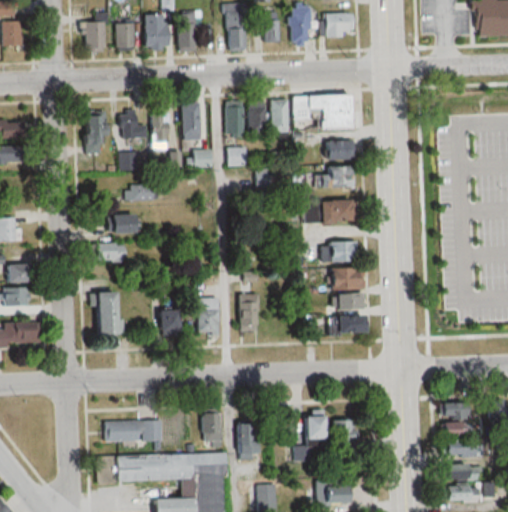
[(0,0),(0,15),(15,15),(15,1),(0,0)]
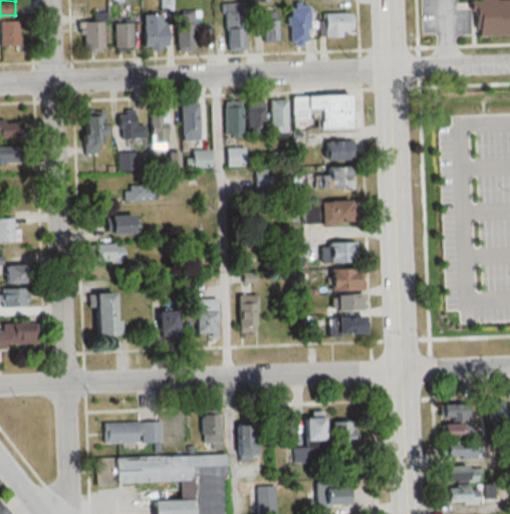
[(509,0),(474,0),(475,35),(509,34),(509,0)]
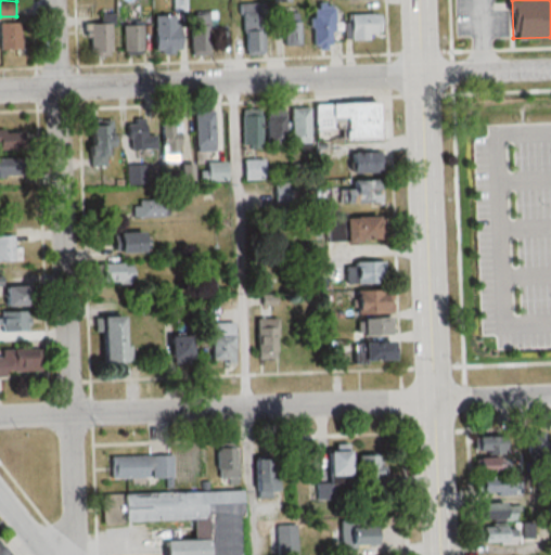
[(245,54),(269,54),(269,3),(245,3),(245,54)]
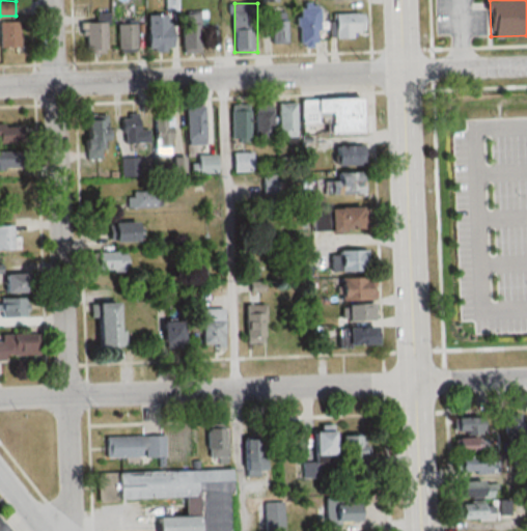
[(321,45),(321,6),(301,6),(301,45),(321,45)]
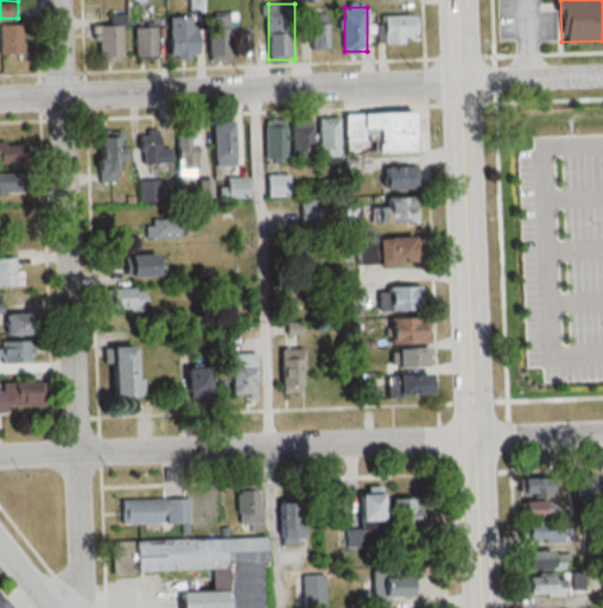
[(233,26),(240,26),(240,13),(211,13),(211,59),(233,59),(233,26)]
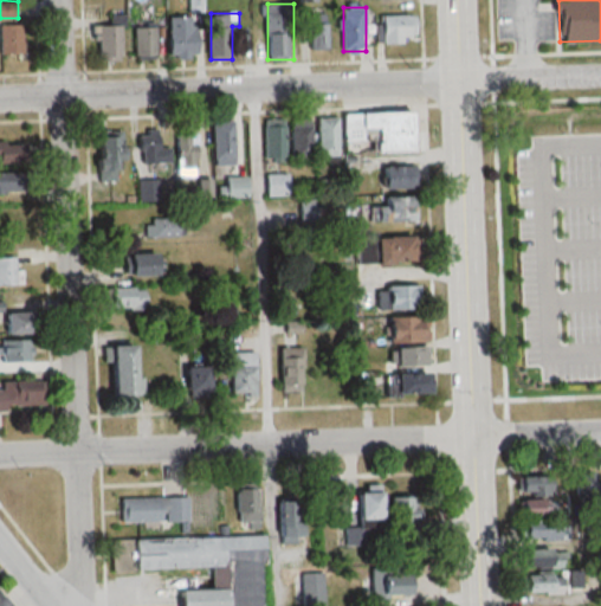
[(310,51),(330,51),(330,13),(310,13),(310,51)]
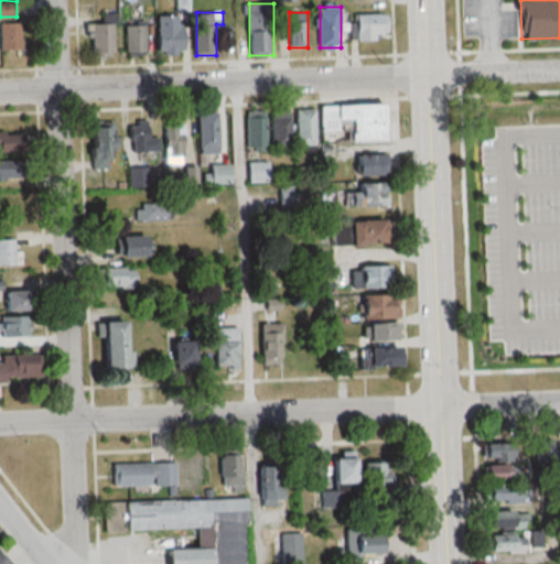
[(388,14),(357,14),(357,40),(388,40),(388,14)]
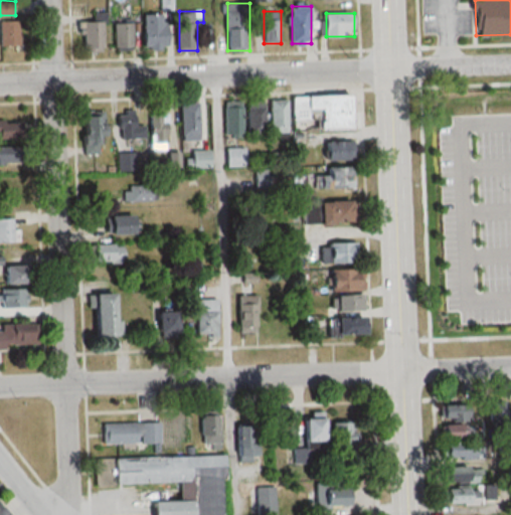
[(167,14),(146,14),(146,48),(167,48),(167,14)]
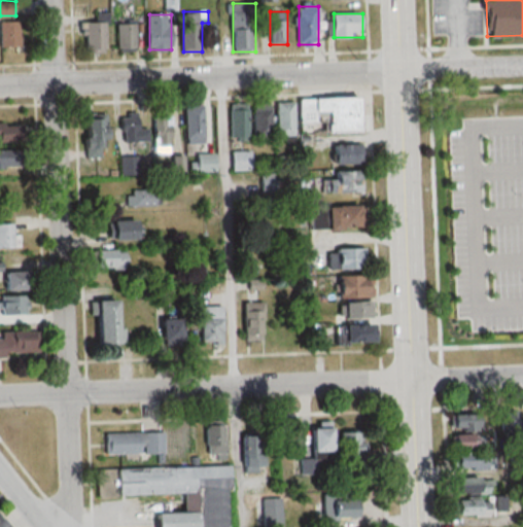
[(2,46),(22,46),(22,21),(2,21),(2,46)]
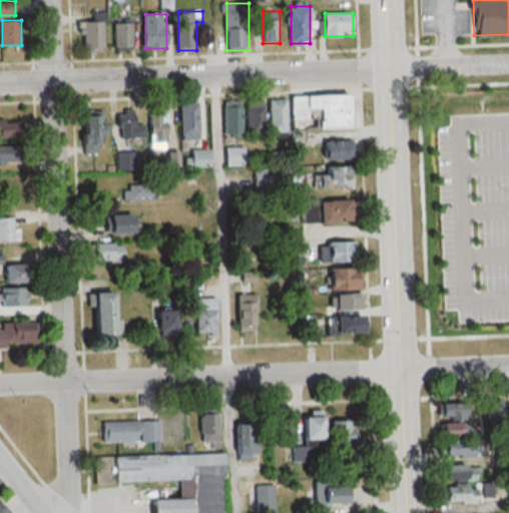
[(134,47),(134,20),(116,20),(116,47),(134,47)]
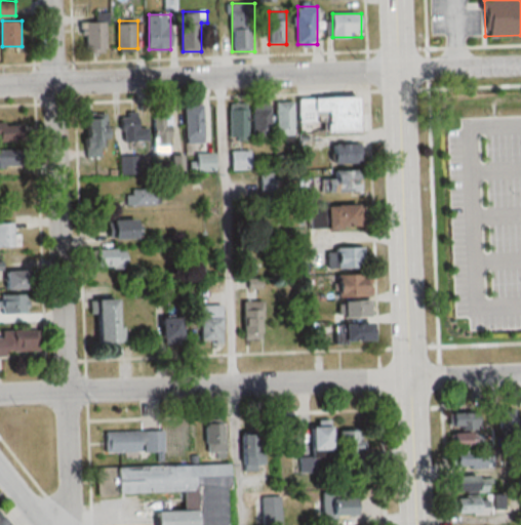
[(107,22),(86,22),(86,51),(107,51),(107,22)]
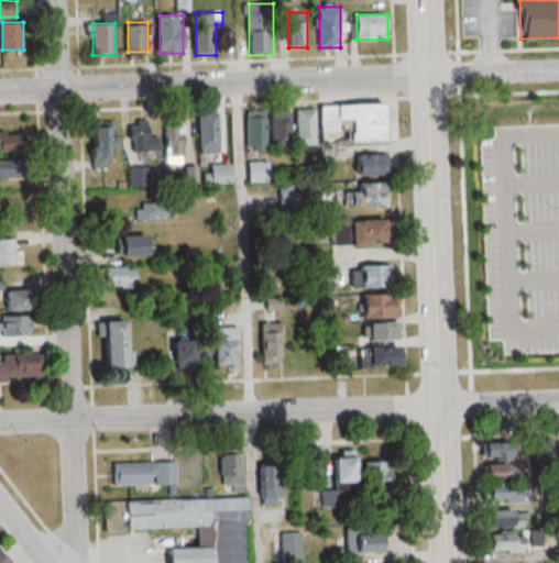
[(382,103),(322,105),(324,129),(349,129),(350,140),(383,139),(382,103)]
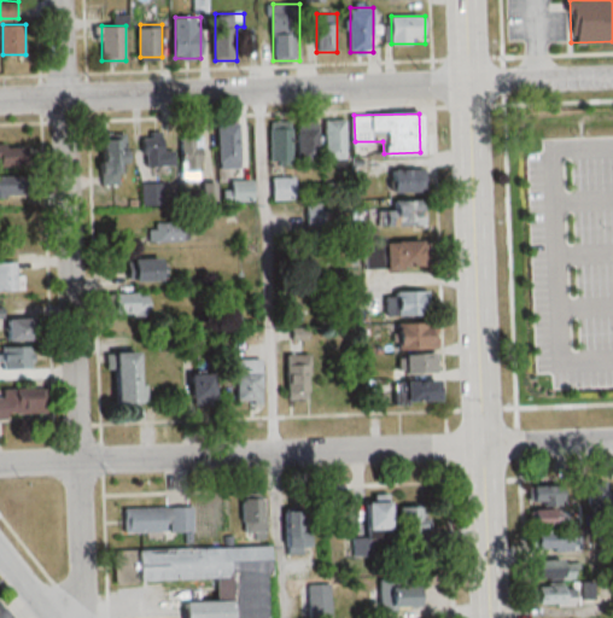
[(327,120),(327,159),(346,159),(346,120),(327,120)]
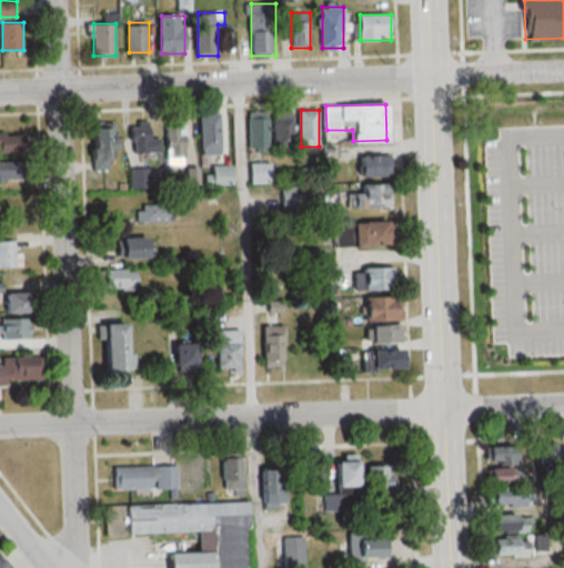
[(270,111),(251,111),(251,151),(270,151),(270,111)]
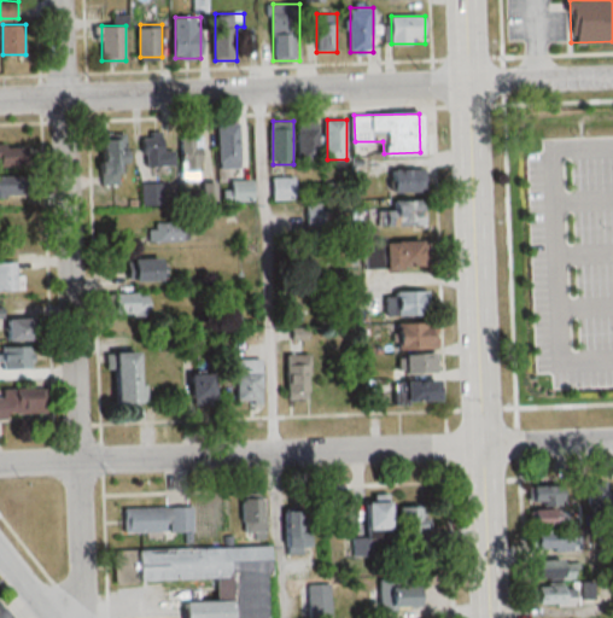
[(301,162),(320,162),(320,121),(301,121),(301,162)]
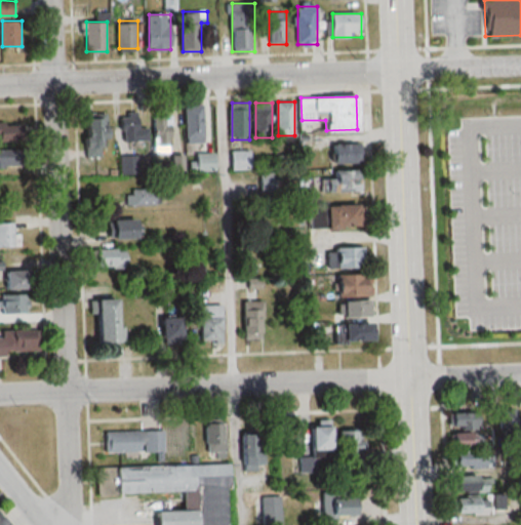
[(206,143),(206,105),(188,105),(188,143),(206,143)]
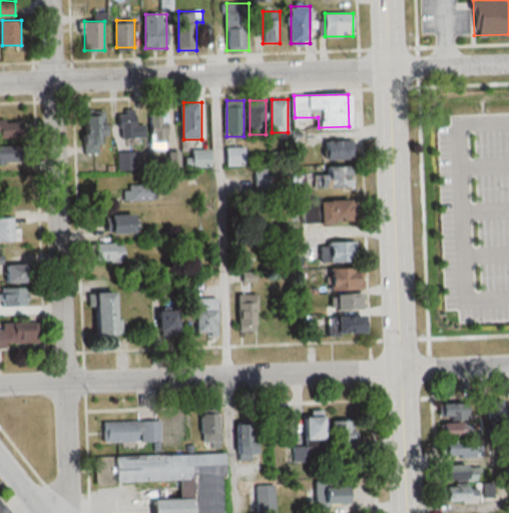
[(142,110),(120,110),(120,145),(142,145),(142,110)]
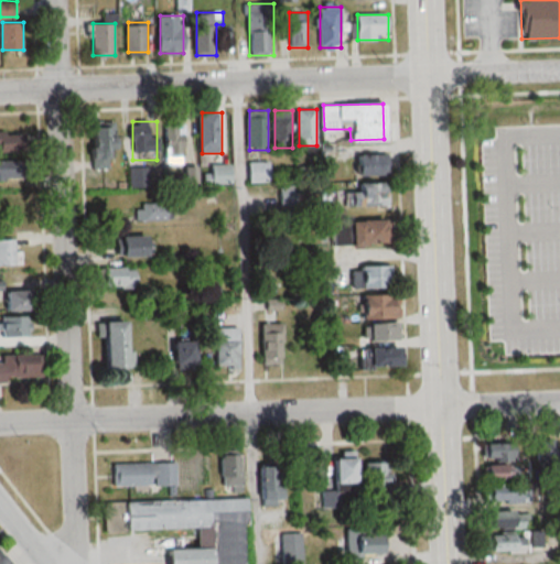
[(169,123),(169,158),(189,158),(189,123),(169,123)]
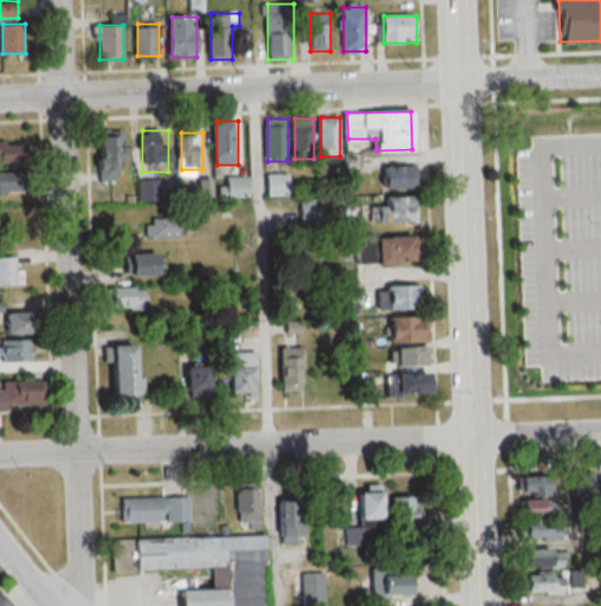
[(99,135),(99,181),(121,180),(121,135),(99,135)]
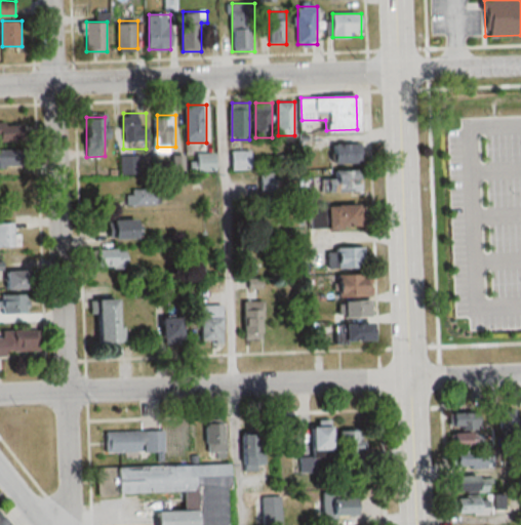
[(0,140),(25,142),(25,123),(0,123),(0,140)]
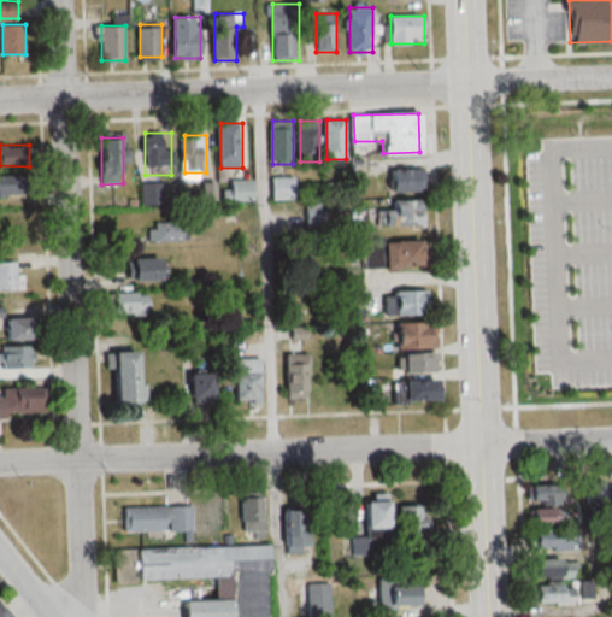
[(425,192),(425,168),(392,168),(392,192),(425,192)]
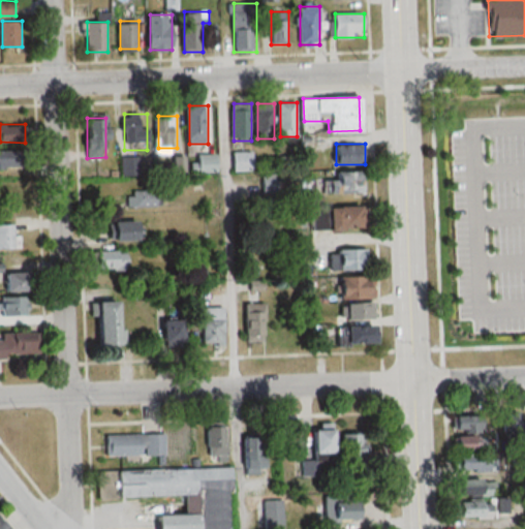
[(0,166),(28,167),(28,150),(0,150),(0,166)]
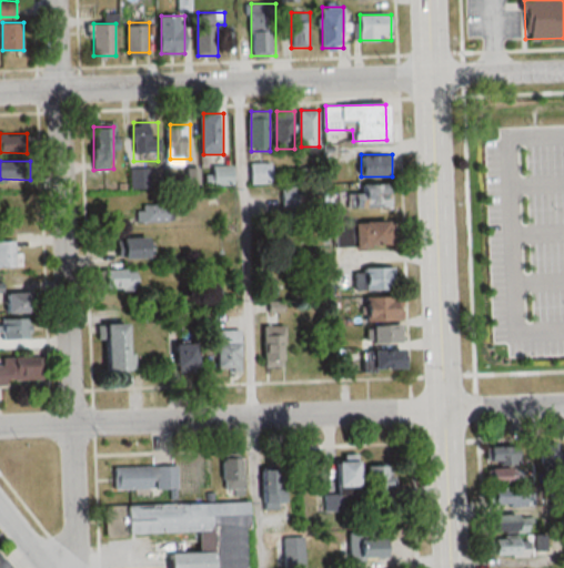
[(253,184),(274,183),(273,162),(252,163),(253,184)]
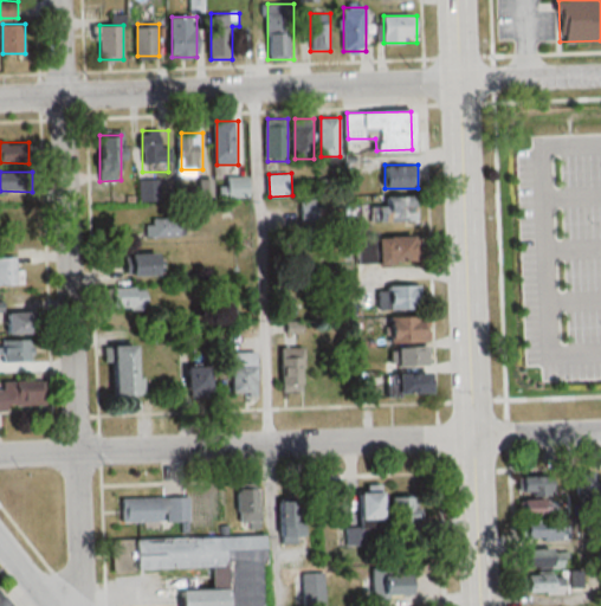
[(224,197),(252,197),(252,176),(224,176),(224,197)]
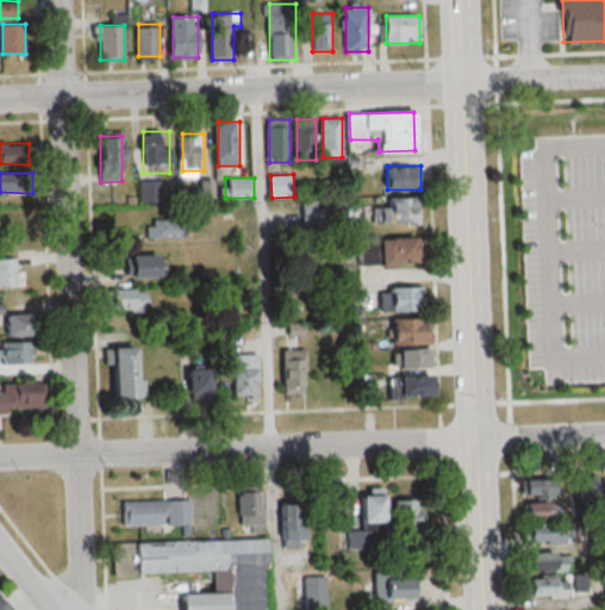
[(143,180),(143,201),(164,201),(164,180),(143,180)]
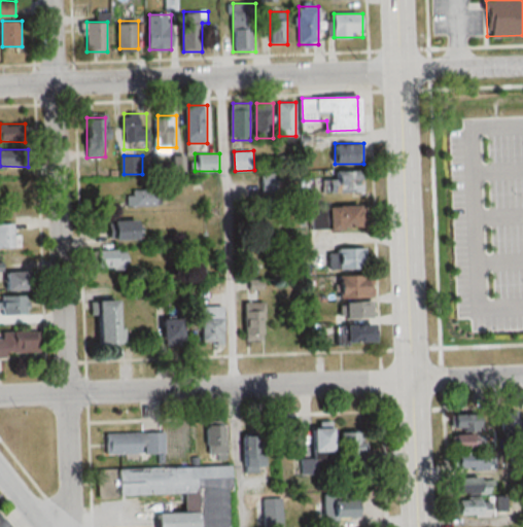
[(361,191),(361,170),(334,170),(334,179),(323,179),(323,191),(361,191)]
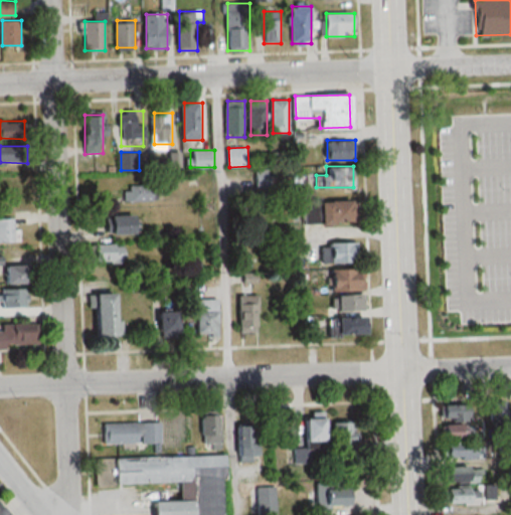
[(258,167),(258,189),(275,189),(275,167),(258,167)]
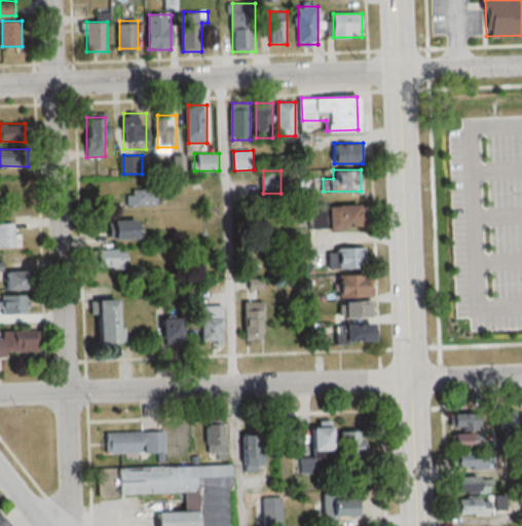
[(0,194),(26,195),(26,180),(0,180),(0,194)]
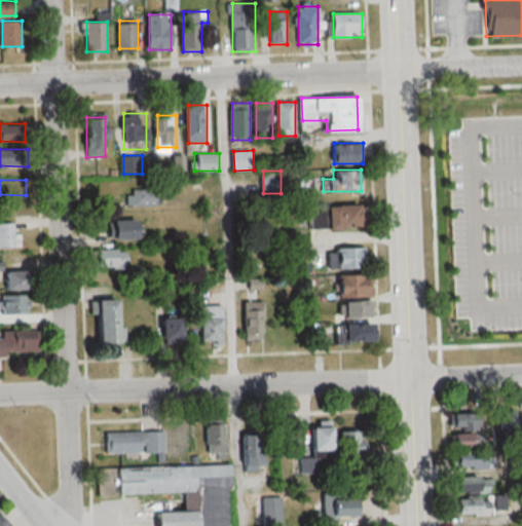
[(128,204),(158,204),(158,190),(128,190),(128,204)]
